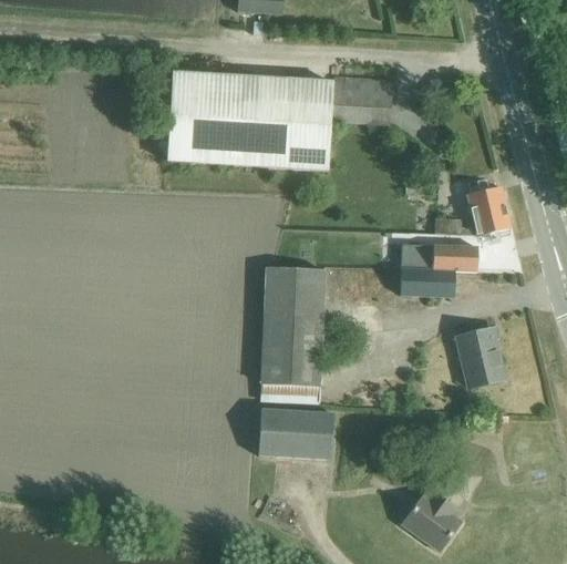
[(237,0),(237,10),(280,13),(281,0),(237,0)]
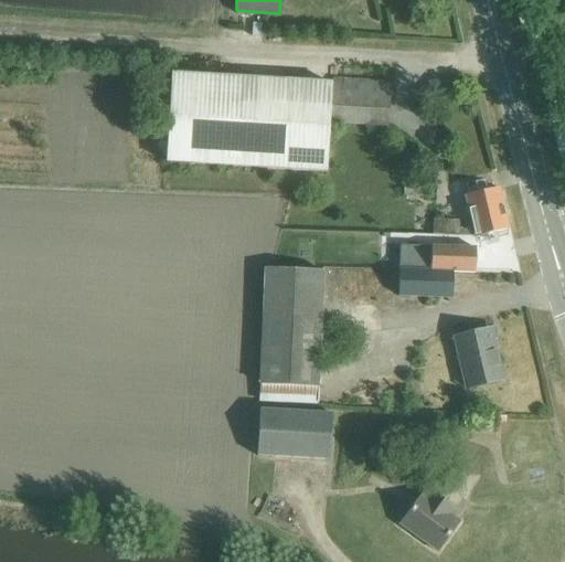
[(173,72),(168,160),(238,165),(244,76),(173,72)]
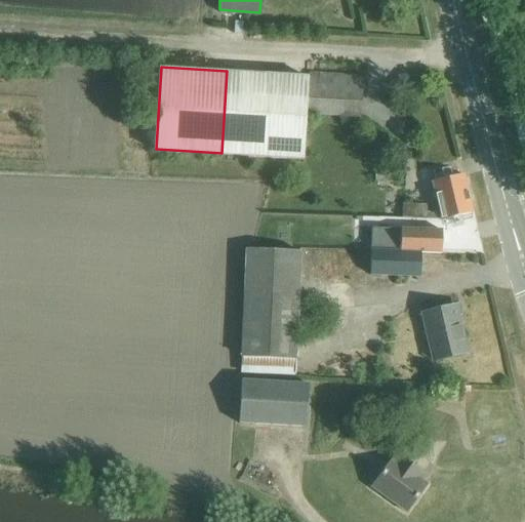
[(359,117),(362,72),(309,68),(306,113),(359,117)]
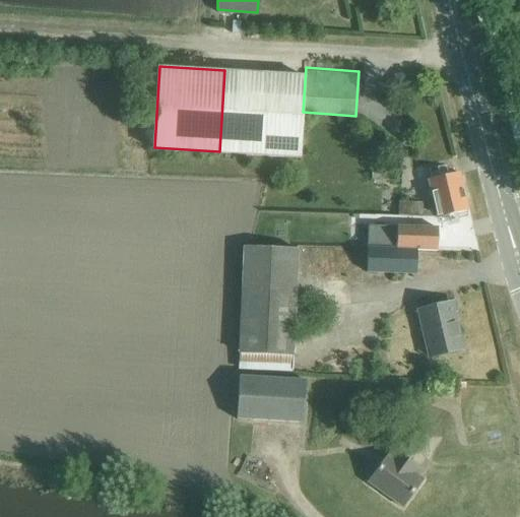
[(430,178),(437,205),(438,209),(423,208),(423,202),(398,201),(397,213),(438,215),(467,208),(458,171),(430,178)]
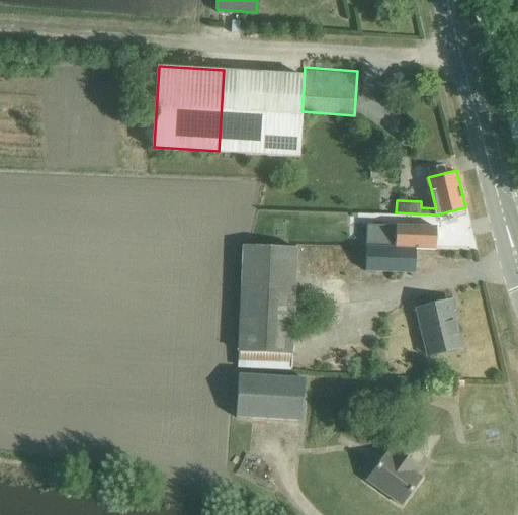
[(263,216),(259,235),(271,236),(274,218),(263,216)]
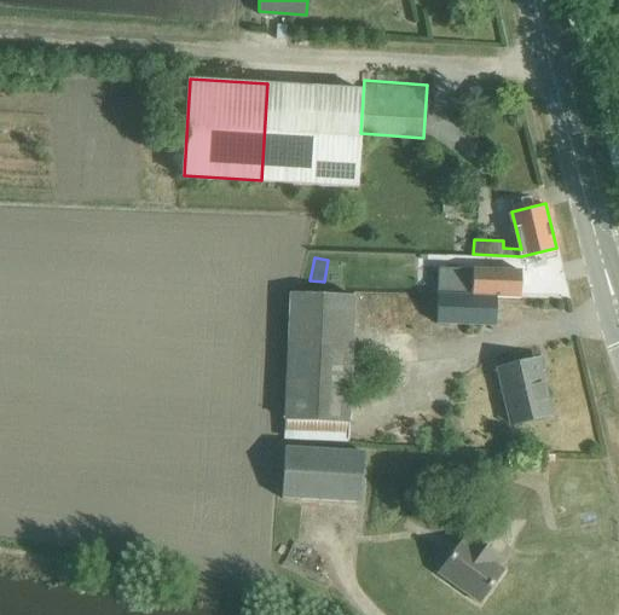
[(438,265),(437,293),(438,293),(496,295),(520,296),(520,268),(472,266),(438,265)]
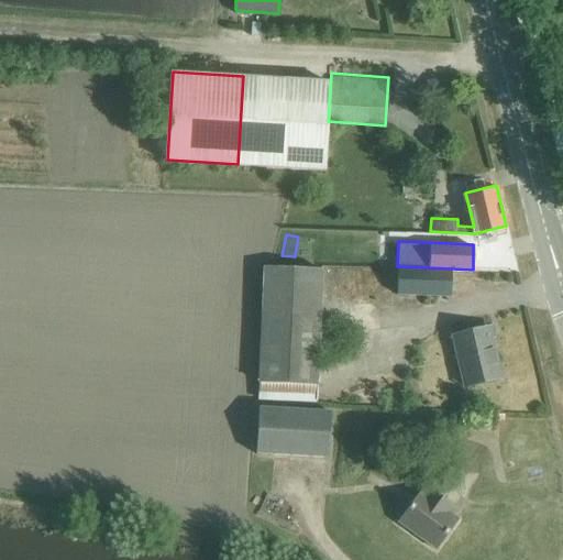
[(321,266),(264,263),(258,395),(316,397),(321,266)]
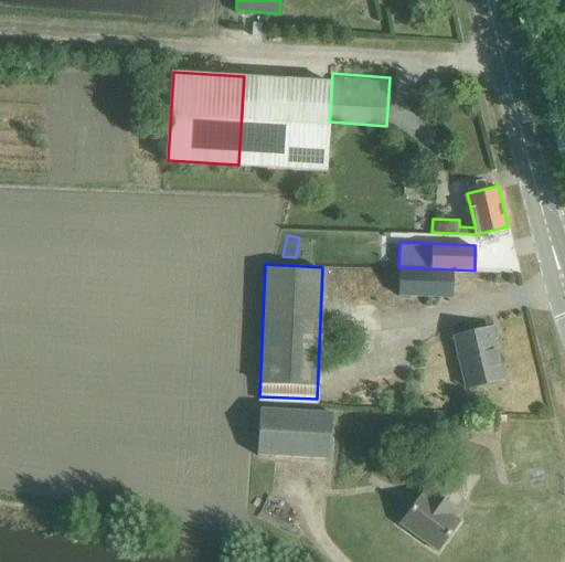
[(400,267),(398,293),(451,295),(452,269),(400,267)]
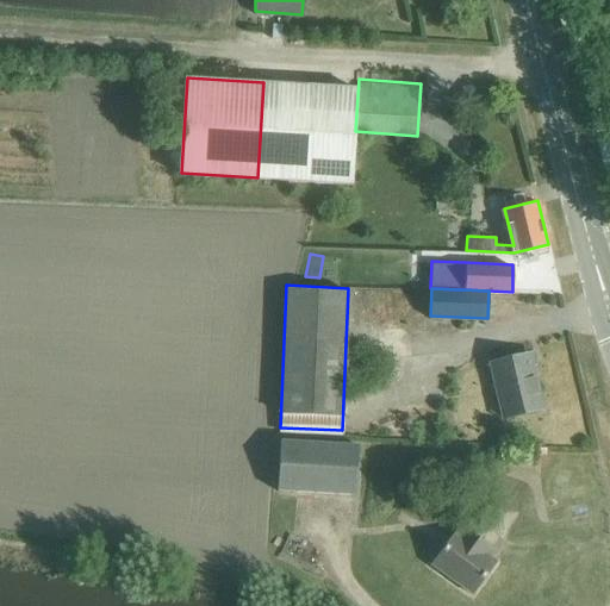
[(529,350),(491,358),(503,413),(541,405),(529,350)]
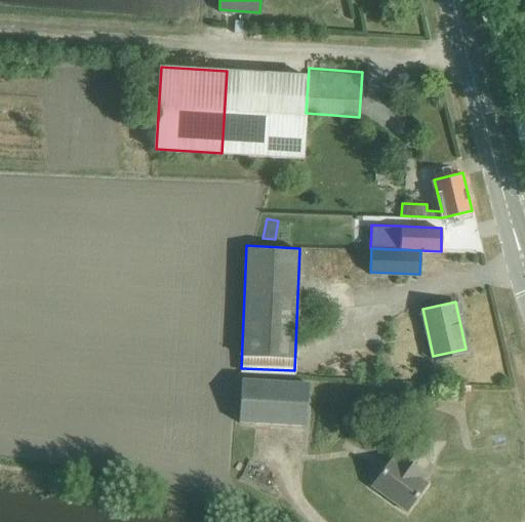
[(306,425),(308,382),(241,377),(239,419),(306,425)]
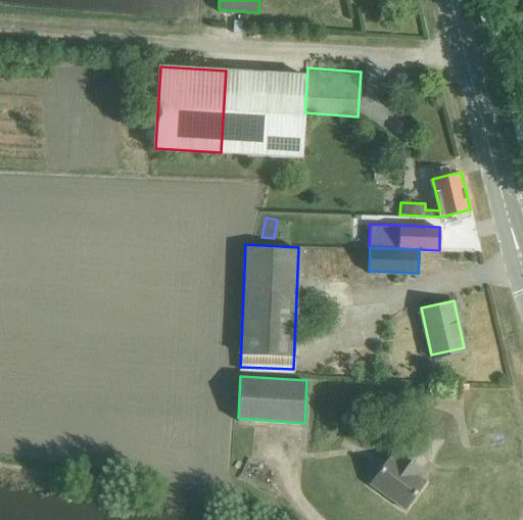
[(402,507),(425,478),(416,472),(419,468),(395,451),(391,457),(388,455),(369,481),(402,507)]
